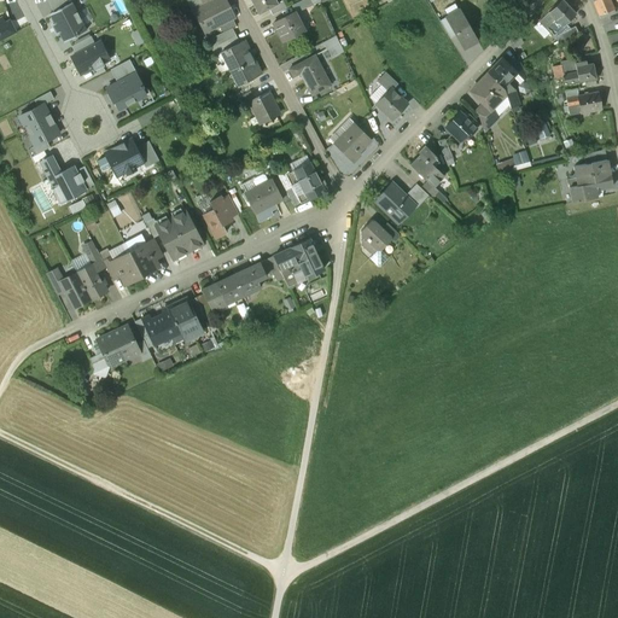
[(46,0),(53,12),(71,3),(69,0),(46,0)]
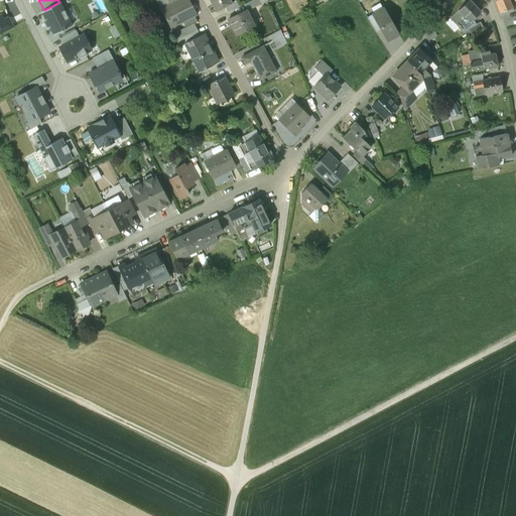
[(197,15),(188,0),(175,0),(160,7),(171,28),(183,22),(195,17),(197,15)]
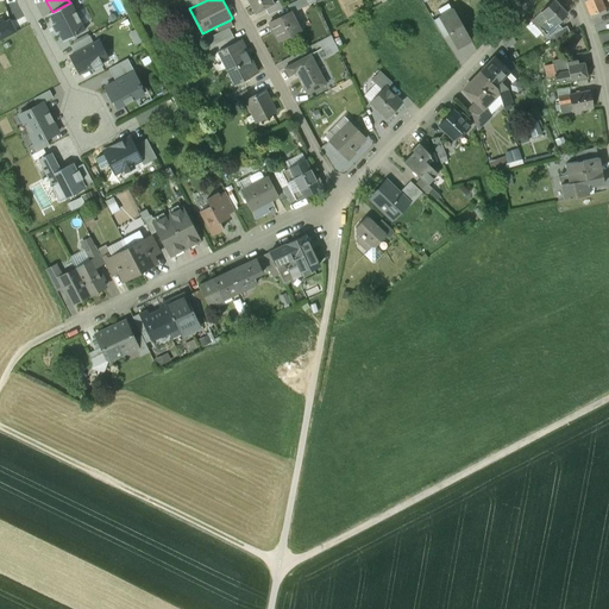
[(245,0),(250,7),(251,6),(255,13),(264,8),(272,4),(274,4),(274,2),(271,0),(245,0)]
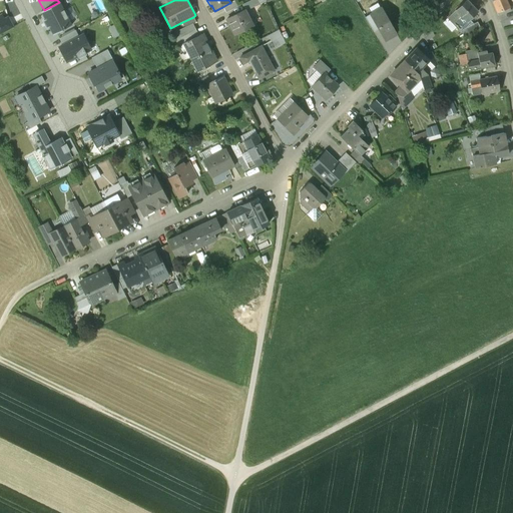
[(229,3),(222,7),(225,13),(237,7),(233,0),(230,2),(230,3),(229,3)]
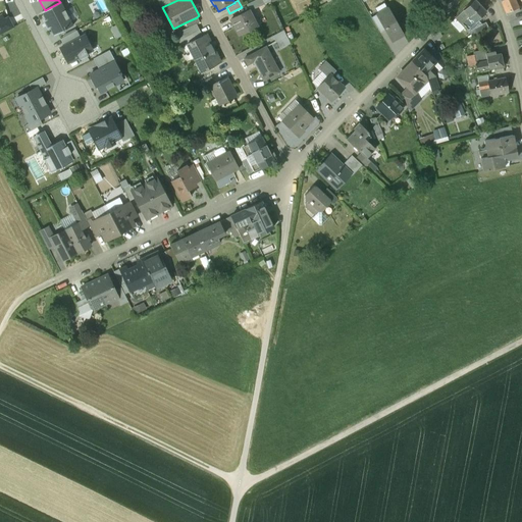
[(261,0),(256,0),(249,3),(252,9),(263,4),(261,0)]
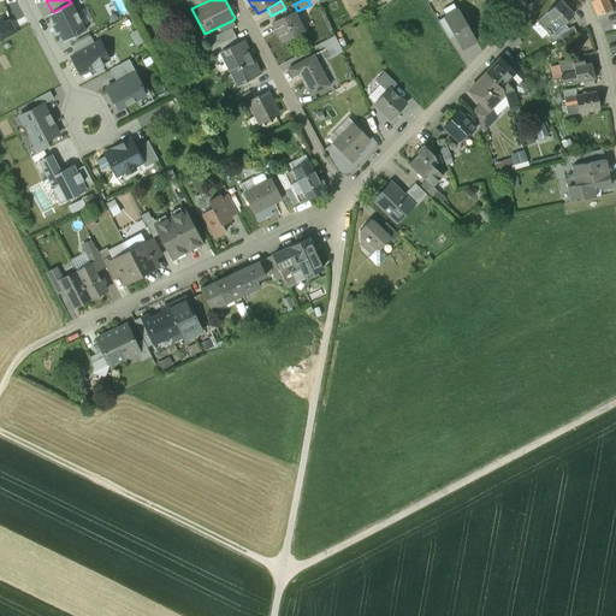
[(561,0),(548,13),(537,23),(538,23),(532,28),(543,39),(548,34),(551,37),(574,15),(561,0)]
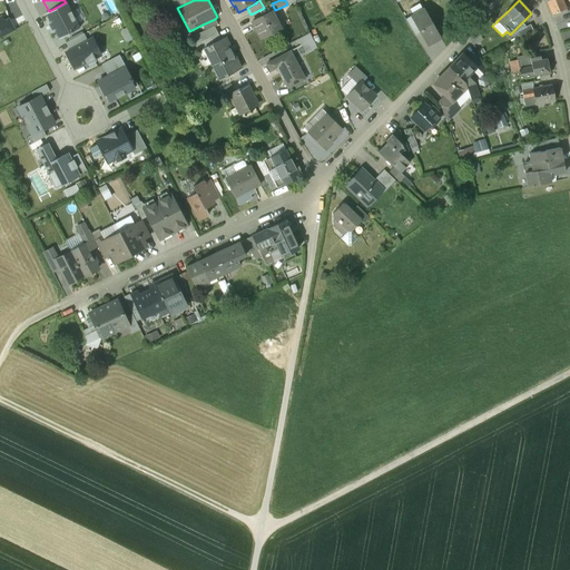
[(561,0),(549,0),(546,1),(551,15),(554,12),(556,16),(561,13),(560,10),(566,8),(561,0)]
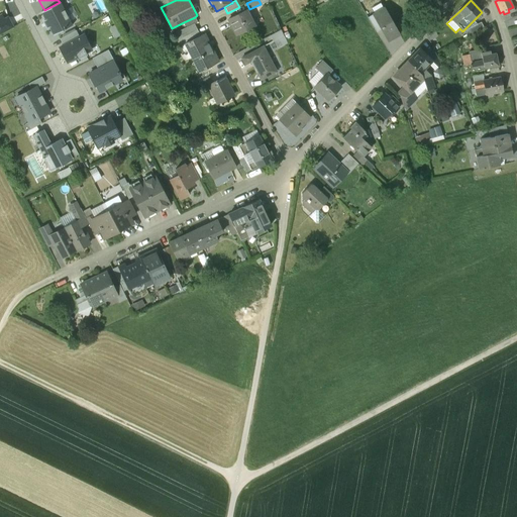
[(44,10),(40,12),(45,20),(43,21),(47,28),(49,27),(54,35),(72,25),(60,2),(44,10)]
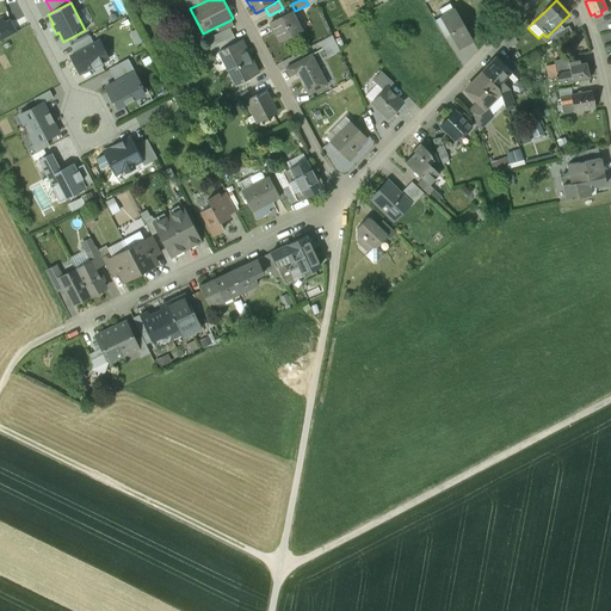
[(455,10),(440,18),(450,35),(458,49),(473,41),(455,10)]
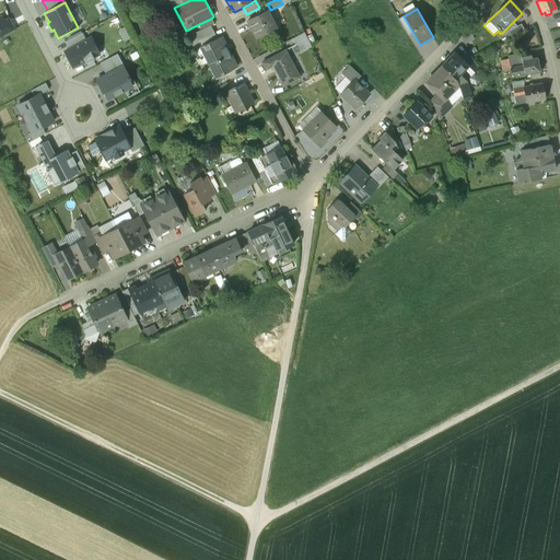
[(268,11),(248,21),(257,38),(275,30),(270,21),(272,20),(268,11)]
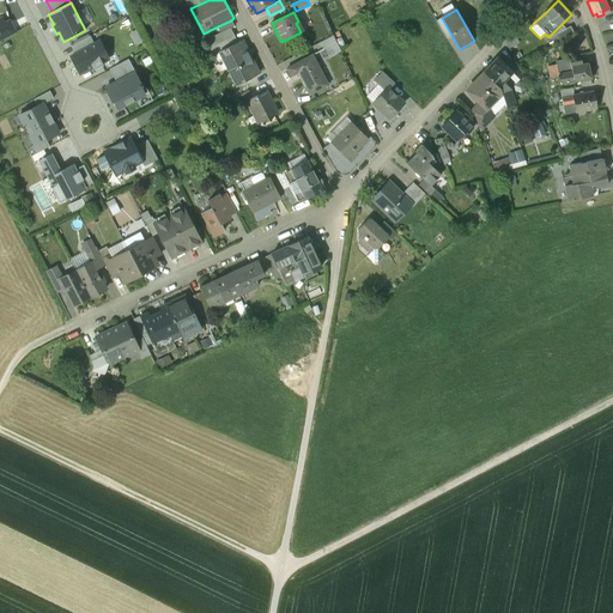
[(2,16),(0,16),(0,40),(16,32),(8,18),(5,20),(2,16)]
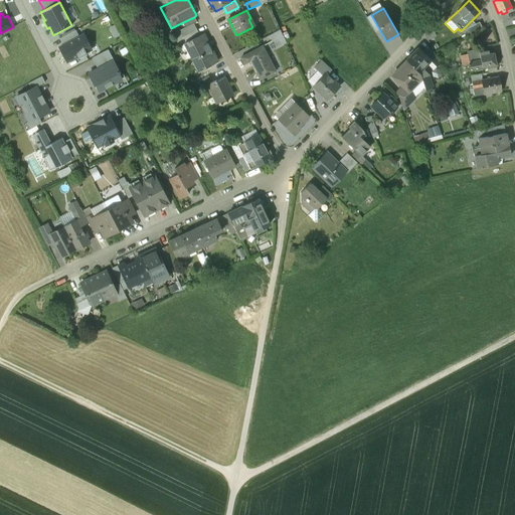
[(371,15),(366,18),(375,32),(379,29),(371,15)]
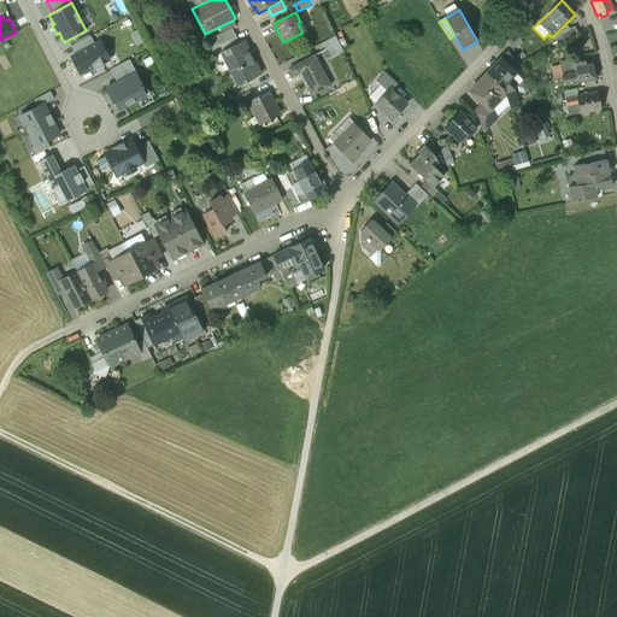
[(233,21),(219,27),(223,33),(231,28),(235,27),(233,21)]
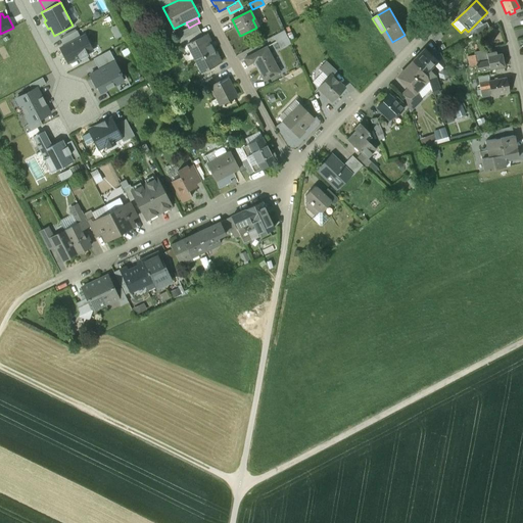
[(486,22),(470,32),(473,37),(489,29),(486,22)]
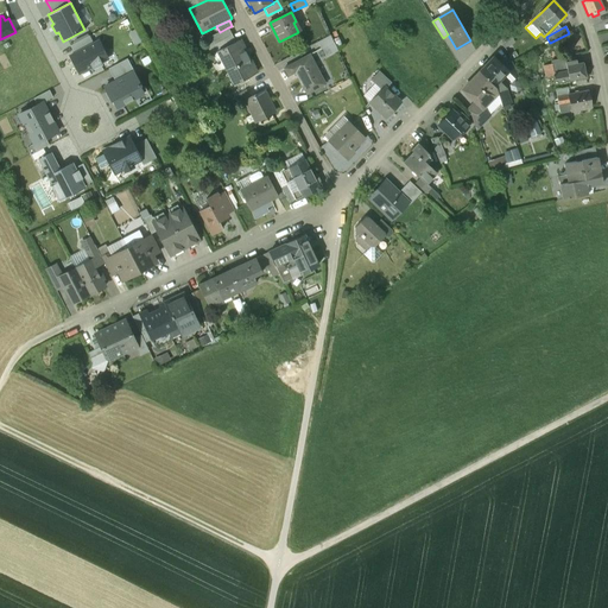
[(220,32),(210,37),(219,52),(223,50),(235,43),(228,27),(220,32)]
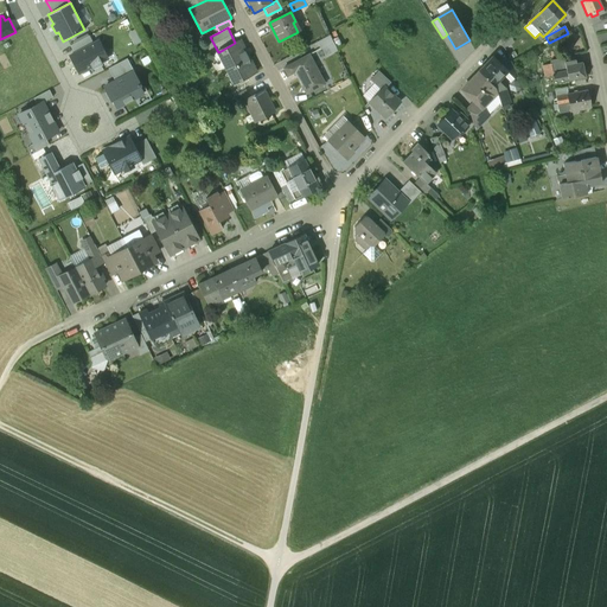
[(134,30),(128,32),(134,45),(140,43),(134,30)]
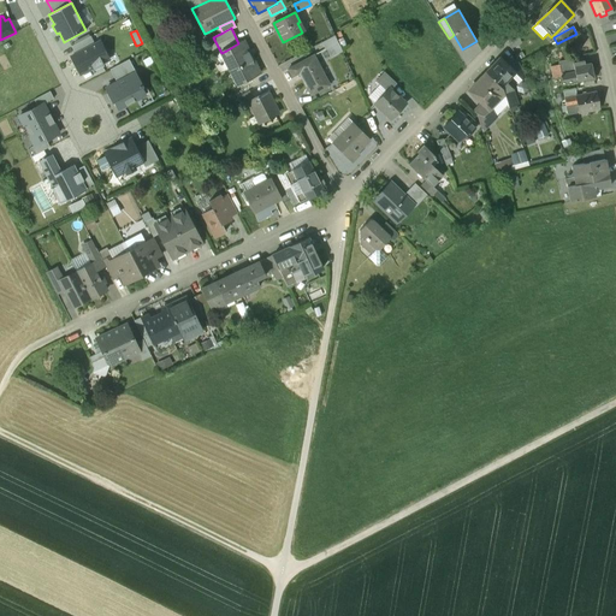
[(90,36),(71,46),(76,54),(94,45),(90,36)]
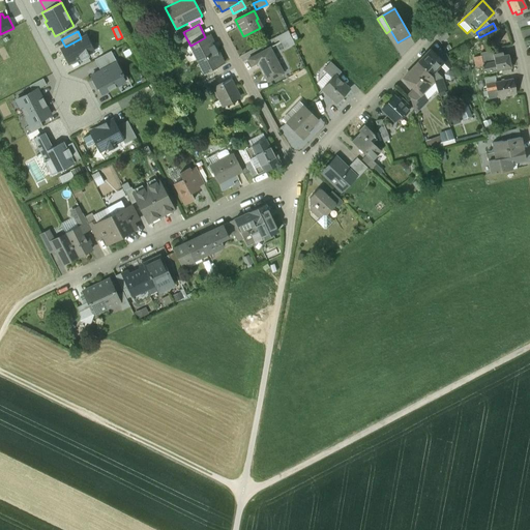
[(288,31),(277,36),(281,43),(282,43),(285,51),(290,48),(286,40),(291,38),(288,31)]
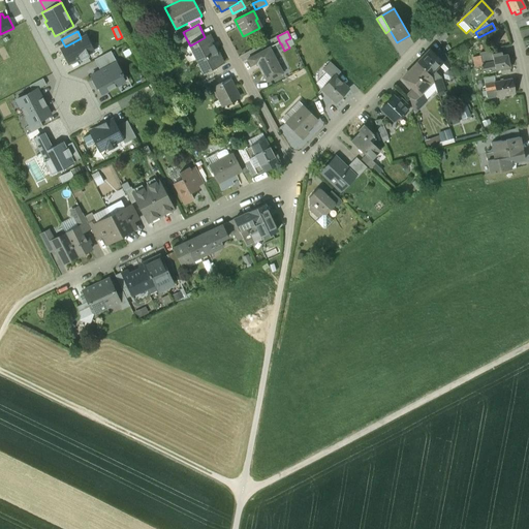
[(223,63),(209,35),(205,37),(194,43),(198,52),(194,54),(205,73),(223,63)]
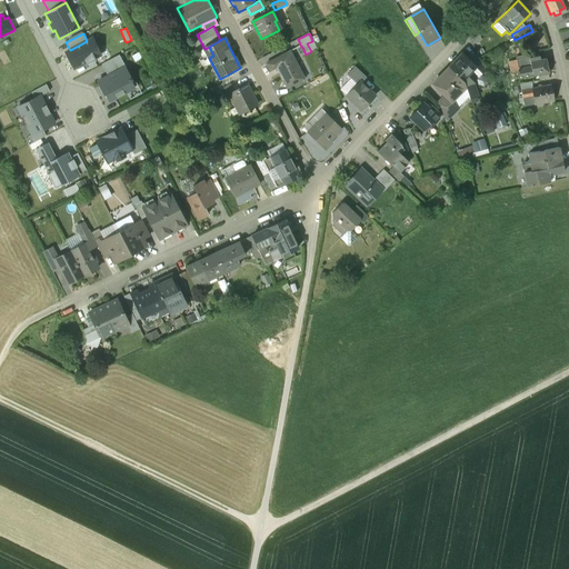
[(87,41),(70,50),(66,52),(73,69),(87,62),(88,63),(95,60),(95,59),(100,56),(91,39),(87,41)]
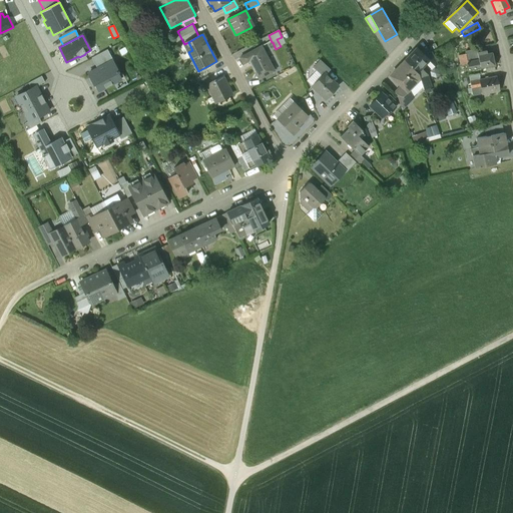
[(275,71),(262,47),(240,58),(243,64),(249,61),(260,79),(275,71)]
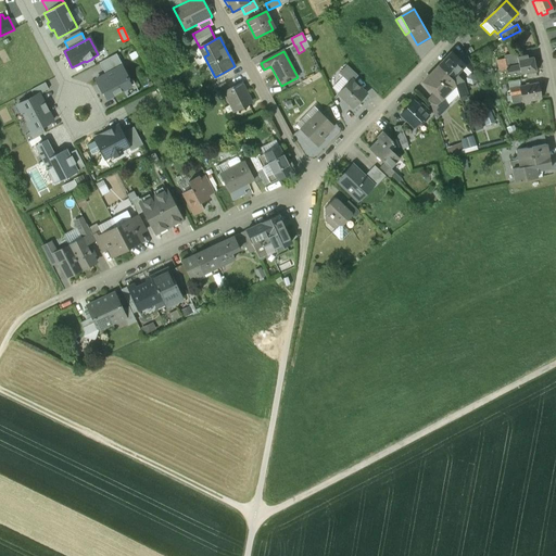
[(465,65),(452,52),(439,65),(452,78),(455,75),(465,65)]
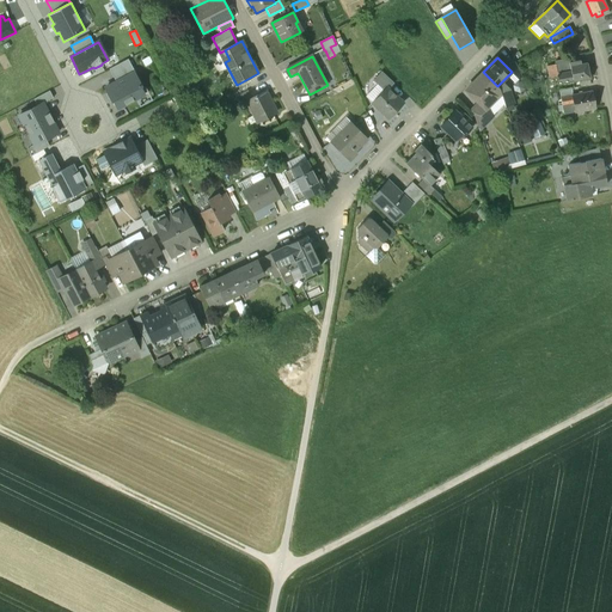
[(135,72),(128,59),(109,69),(116,83),(134,73),(135,72)]
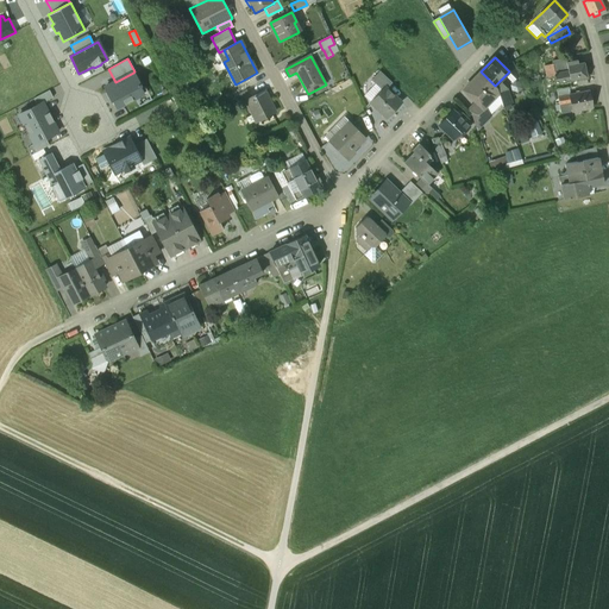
[(577,61),(571,62),(571,66),(567,67),(569,73),(570,81),(573,80),(586,77),(584,63),(577,64),(577,61)]
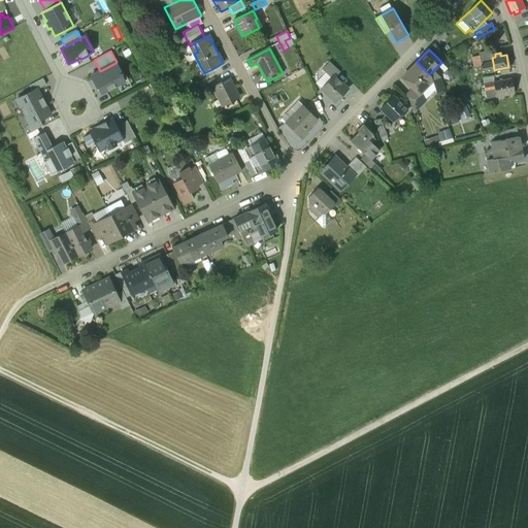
[(480,56),(472,57),(474,68),(482,66),(481,65),(482,65),(480,56)]
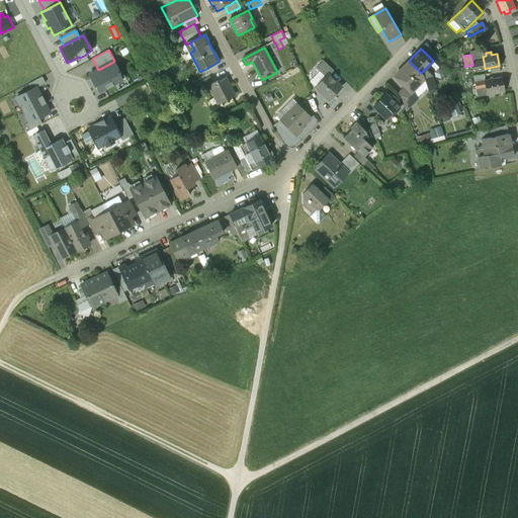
[(333,71),(323,61),(316,69),(325,78),(327,76),(328,77),(333,71)]
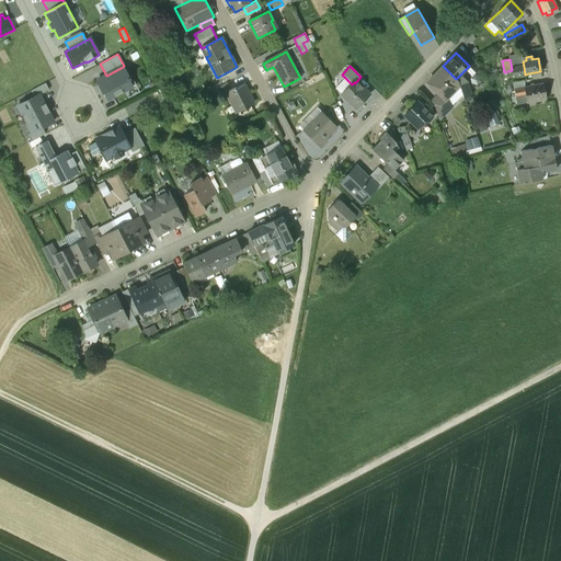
[(456,79),(443,66),(442,67),(444,69),(437,75),(438,76),(436,78),(432,78),(430,80),(430,84),(439,94),(446,101),(459,87),(457,80),(456,79)]
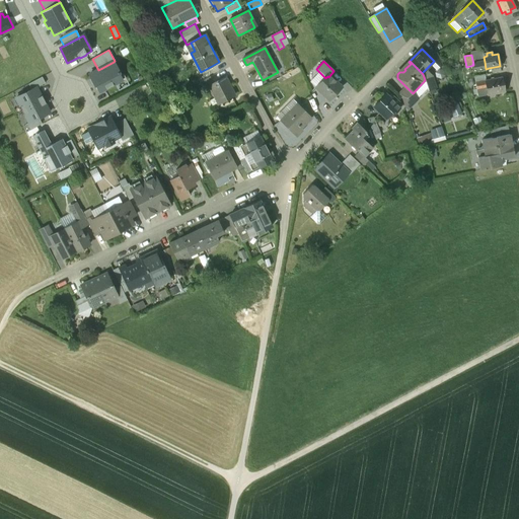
[(120,73),(114,62),(98,70),(89,74),(91,78),(89,79),(93,86),(96,85),(100,92),(122,81),(119,73),(120,73)]
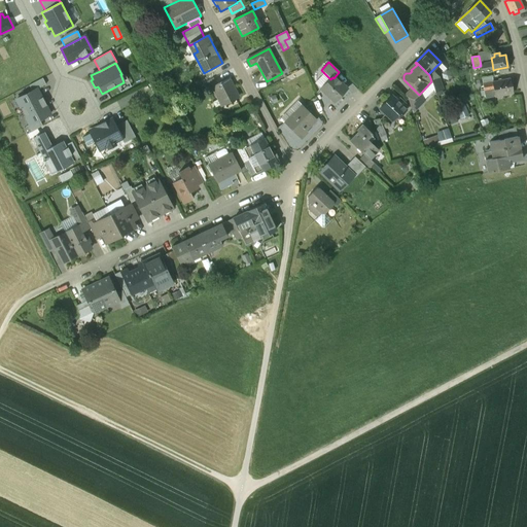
[(481,65),(480,65),(481,66),(482,72),(493,70),(492,63),(481,65)]
